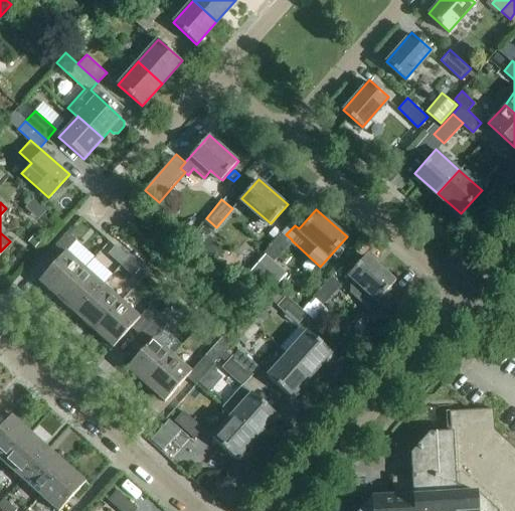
[(276,225),(270,231),(276,237),(282,231),(276,225)]
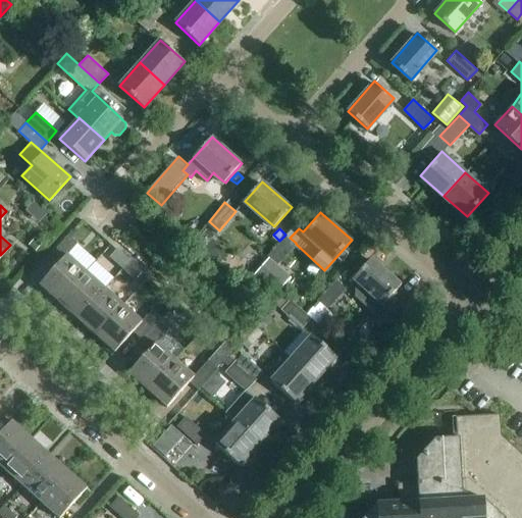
[(40,283),(58,301),(86,270),(67,254),(77,242),(67,234),(49,255),(58,263),(40,283)]
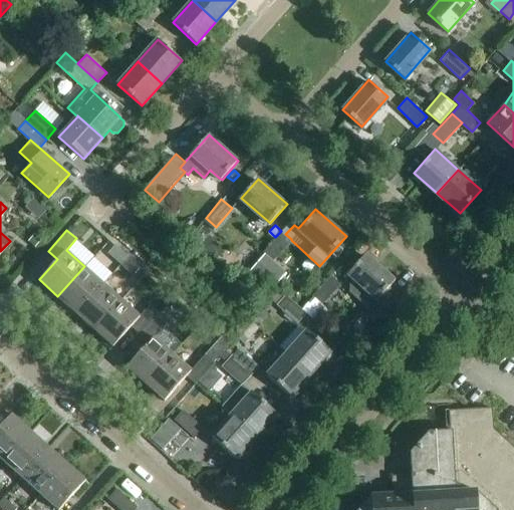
[(275,237),(263,251),(273,260),(291,240),(291,239),(285,234),(281,231),(275,237)]
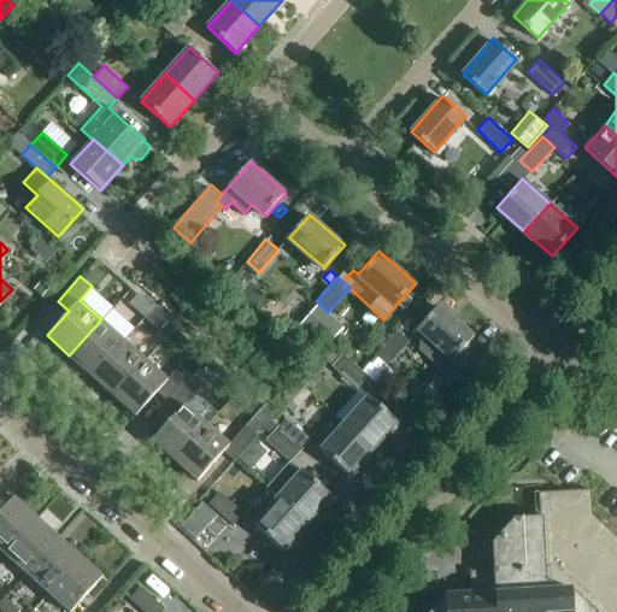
[(50,286),(42,280),(35,288),(42,295),(50,286)]
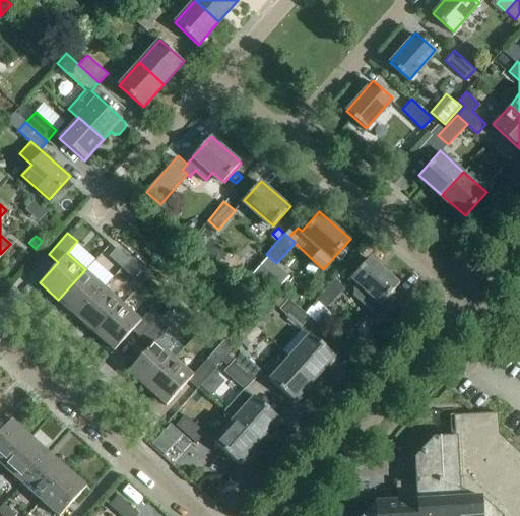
[(122,266),(129,259),(117,247),(109,255),(122,266)]
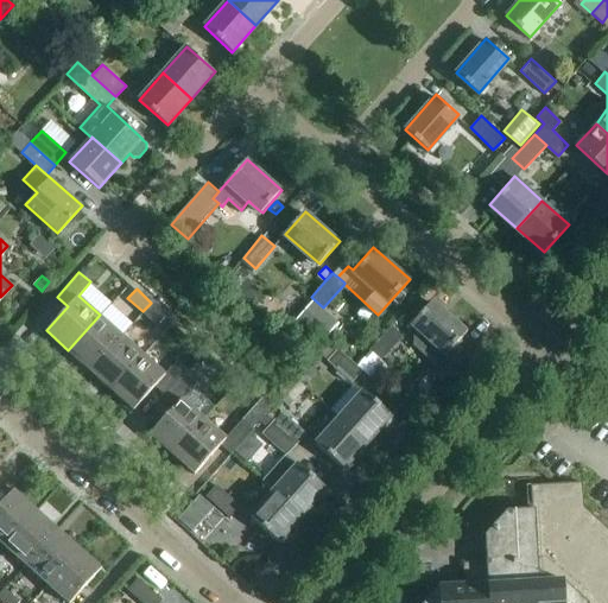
[(113,297),(103,308),(124,325),(133,315),(113,297)]
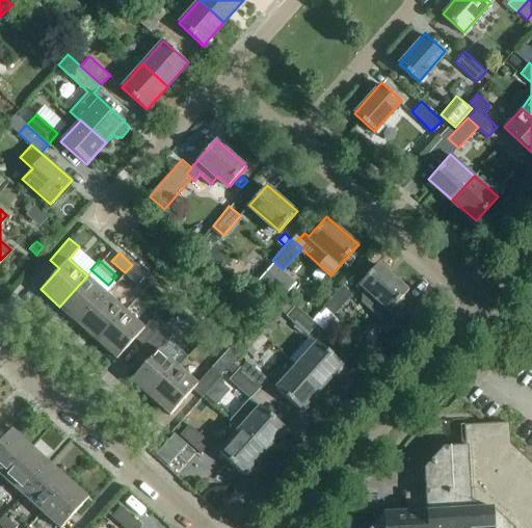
[(294,280),(283,269),(272,260),(257,279),(278,298),(294,280)]
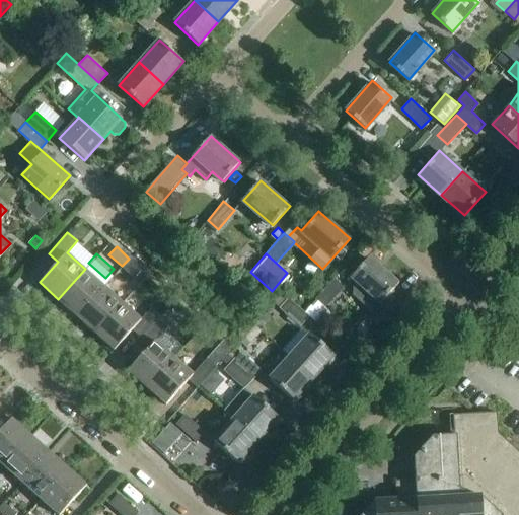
[(398,282),(368,255),(352,275),(381,300),(398,282)]
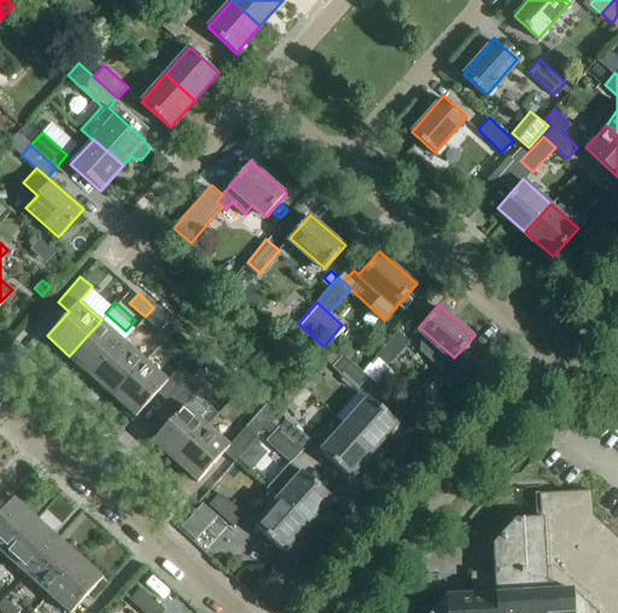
[(159,331),(168,321),(153,308),(145,316),(159,331)]
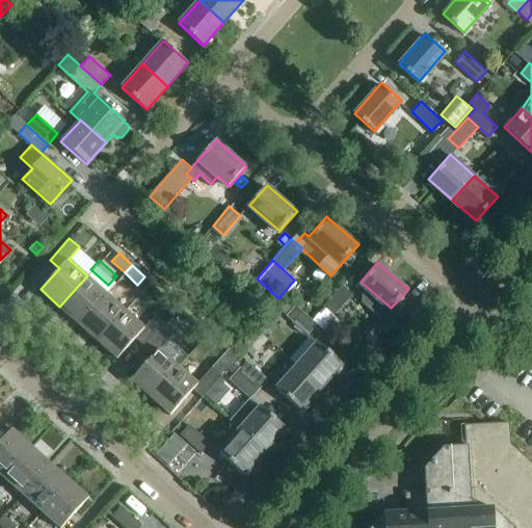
[(59,307),(79,323),(106,292),(87,275),(59,307)]
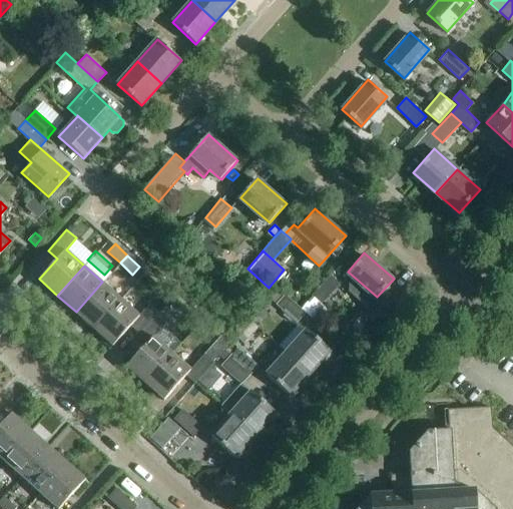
[(312,294),(313,295),(322,303),(340,284),(330,275),(312,294)]
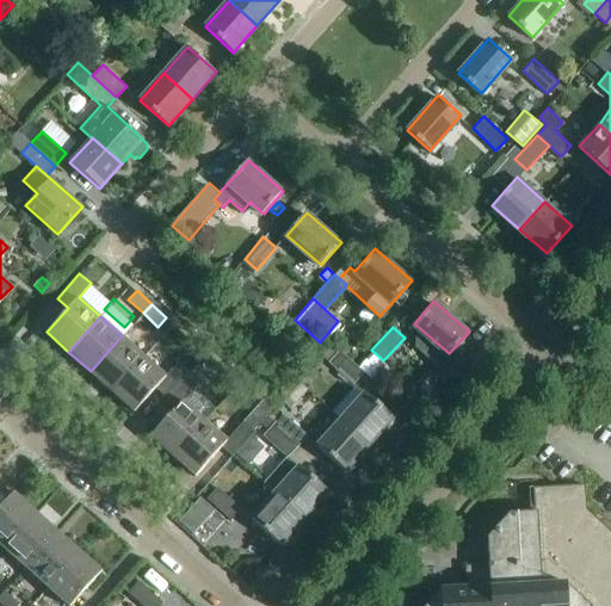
[(91,371),(112,390),(143,354),(122,335),(91,371)]
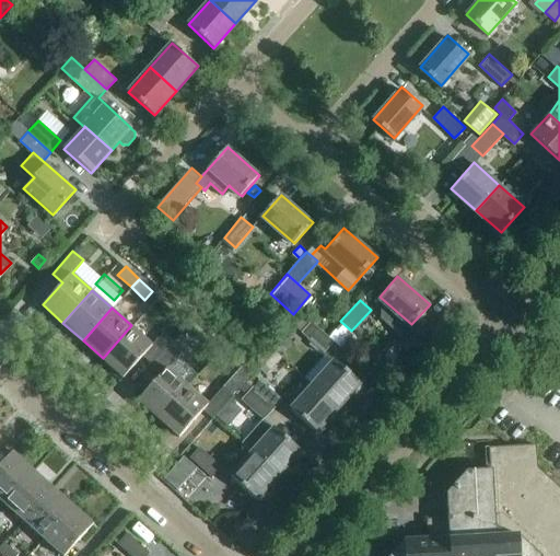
[(302,332),(324,351),(334,342),(311,321),(302,332)]
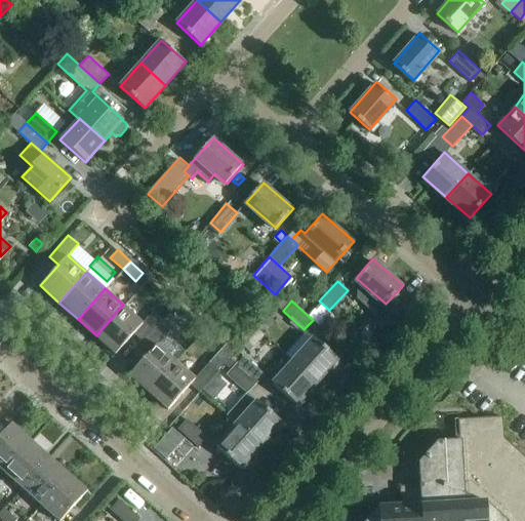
[(133,332),(143,341),(162,319),(153,311),(143,322),(123,305),(96,335),(116,353),(133,332)]
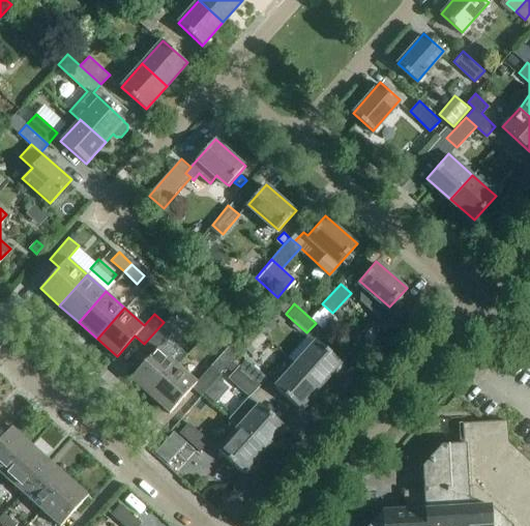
[(130,378),(150,395),(177,364),(158,347),(173,330),(164,322),(144,344),(153,352),(130,378)]
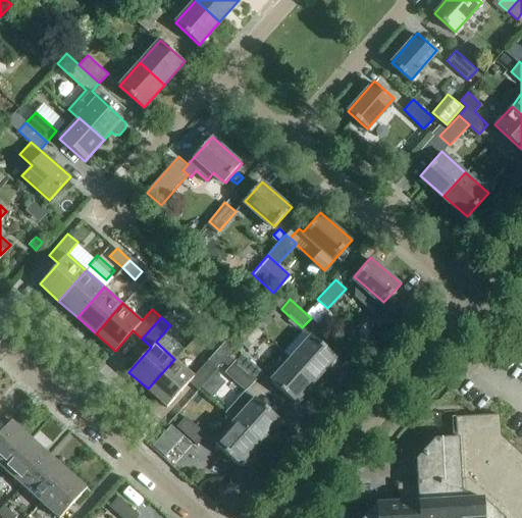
[(311,335),(292,357),(315,378),(334,357),(311,335)]
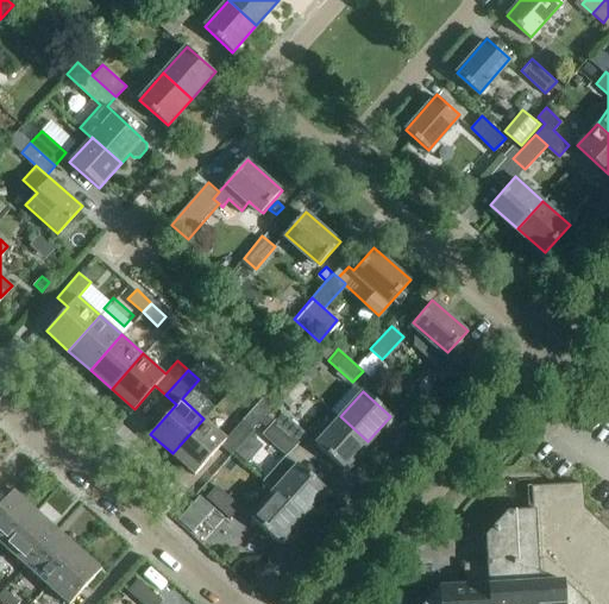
[(282,411),(272,422),(296,444),(307,433),(282,411)]
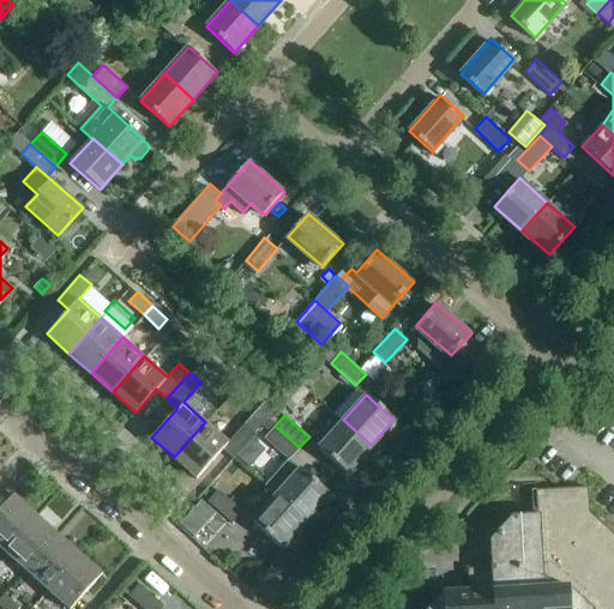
[(371,445),(343,420),(320,445),(348,470),(371,445)]
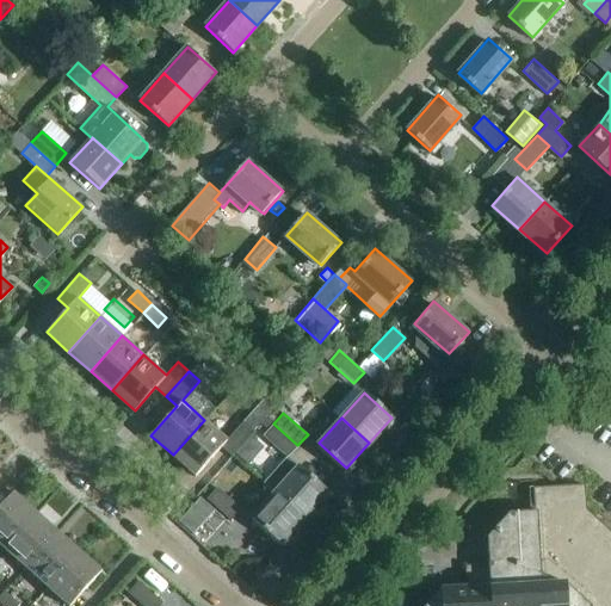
[(204,420),(173,455),(196,475),(222,445),(233,455),(254,430),(244,420),(227,439),(204,420)]
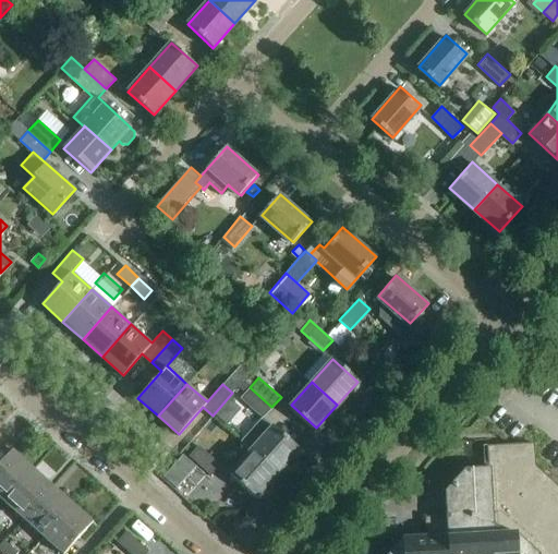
[(271,407),(250,387),(240,397),(263,418),(271,407)]
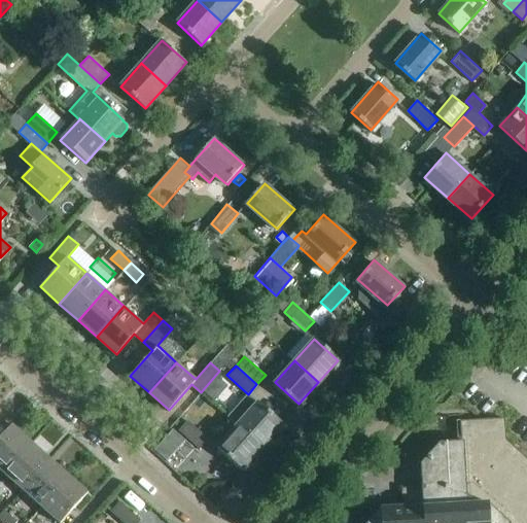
[(258,399),(238,423),(262,445),(283,421),(258,399)]
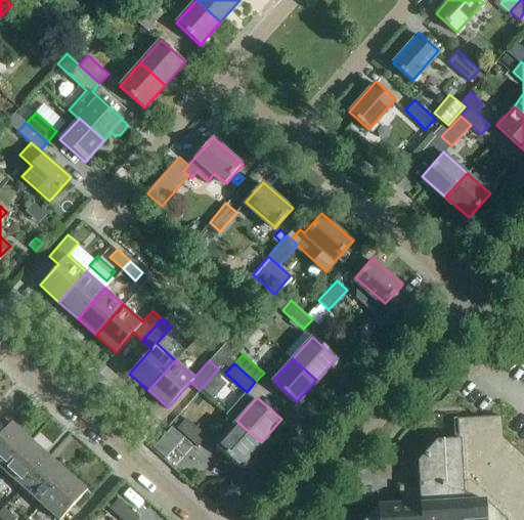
[(459,438),(437,439),(418,461),(420,483),(408,484),(409,504),(378,506),(364,519),(523,519),(523,456),(503,437),(501,415),(457,417),(459,438)]
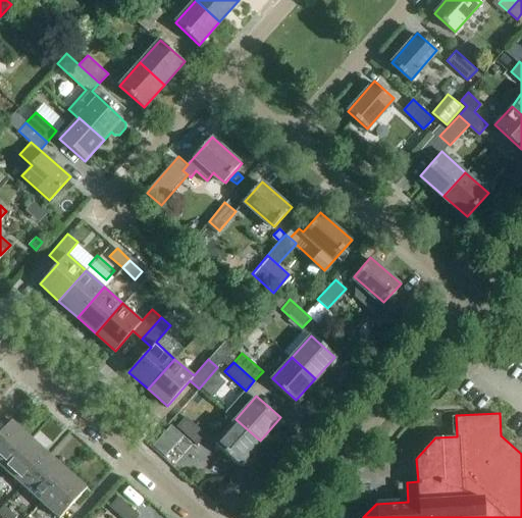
[(187,414),(177,424),(198,443),(207,432),(187,414)]
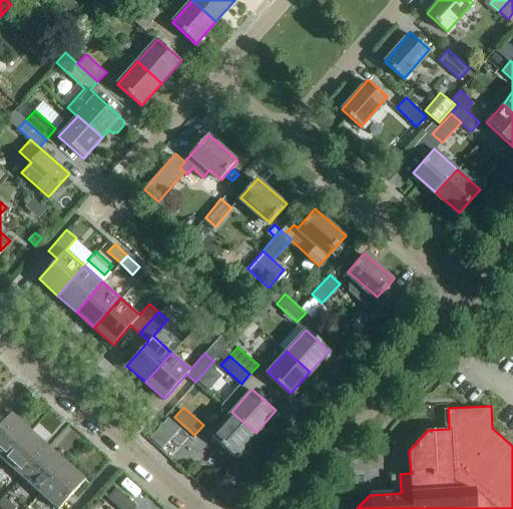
[(255,433),(231,412),(211,434),(235,455),(255,433)]
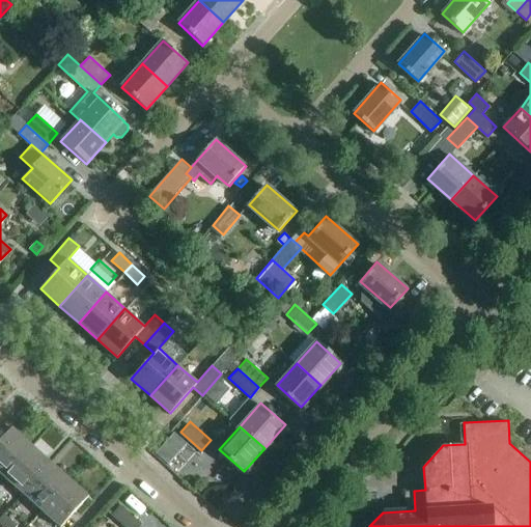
[(0,472),(3,475),(31,444),(11,427),(0,440),(0,472)]
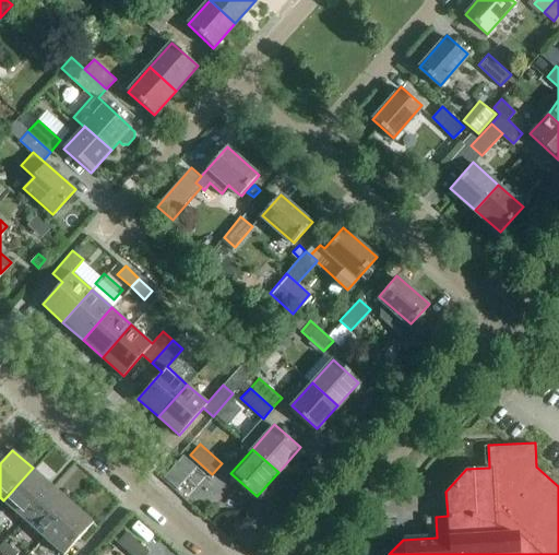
[(3,500),(24,519),(52,486),(33,468),(3,500)]
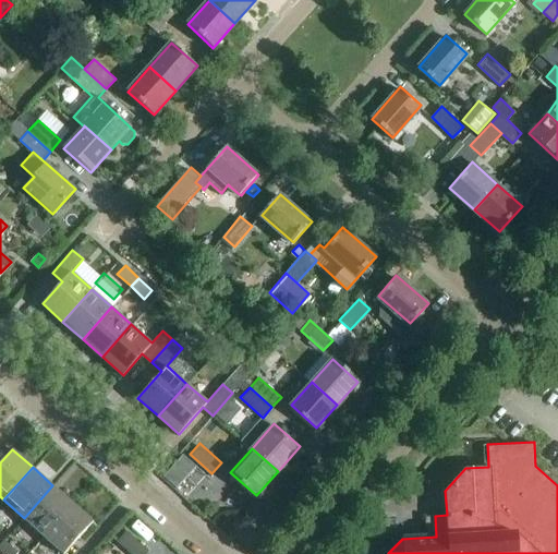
[(182,479),(169,468),(164,474),(177,485),(182,479)]
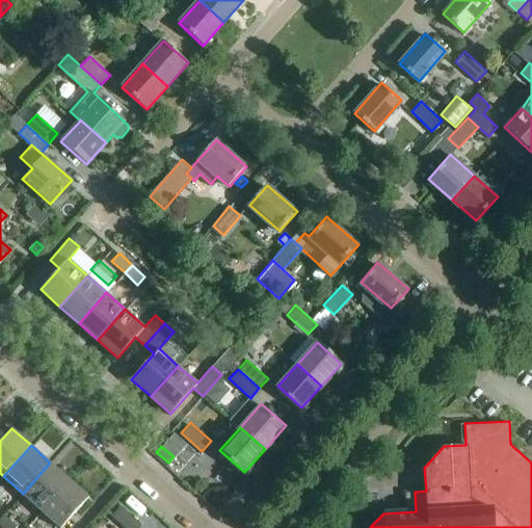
[(23,494),(42,510),(69,479),(50,463),(23,494)]
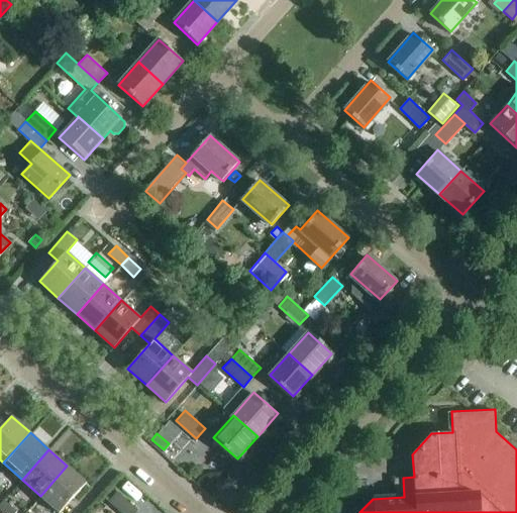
[(67,466),(40,496),(59,512),(86,483),(67,466)]
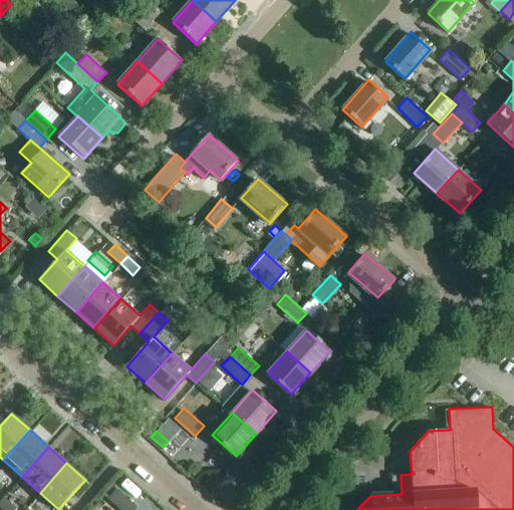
[(108,498),(121,509),(134,509),(138,506),(117,488),(108,498)]
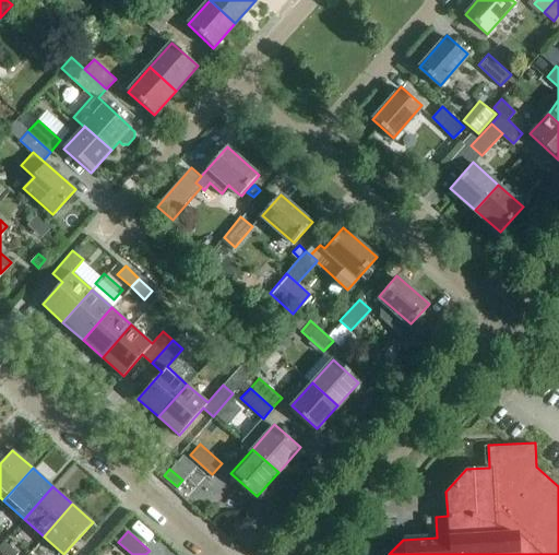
[(0,544),(0,550),(6,554),(15,554),(18,552),(4,540),(0,544)]
